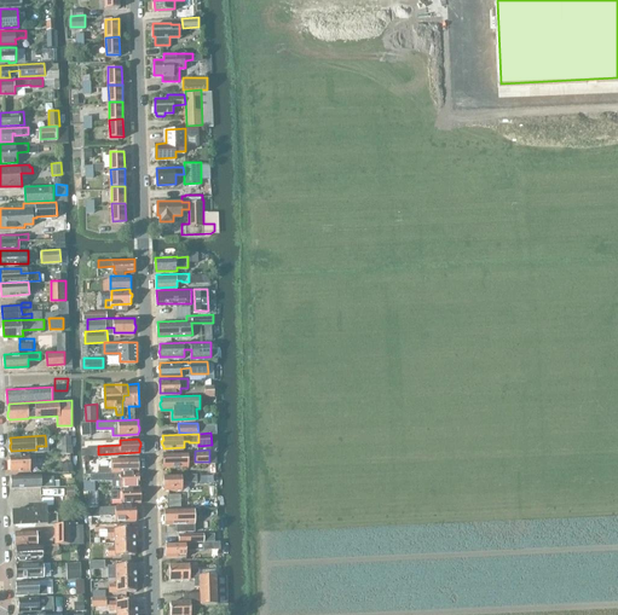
[(163,457),(162,458),(162,463),(163,463),(163,465),(189,465),(189,451),(163,452),(163,457)]
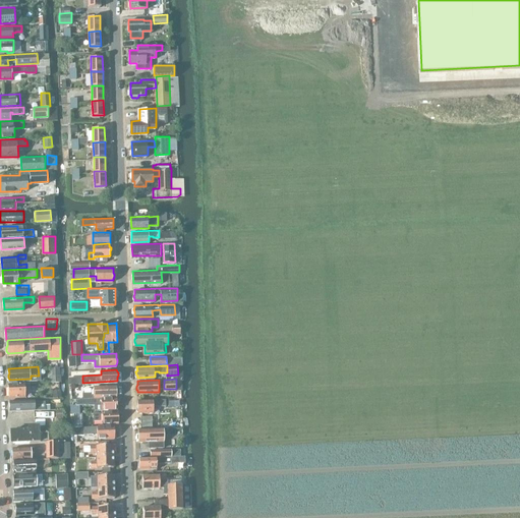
[(25,382),(8,383),(9,396),(25,395),(25,386),(31,386),(31,382),(25,382)]
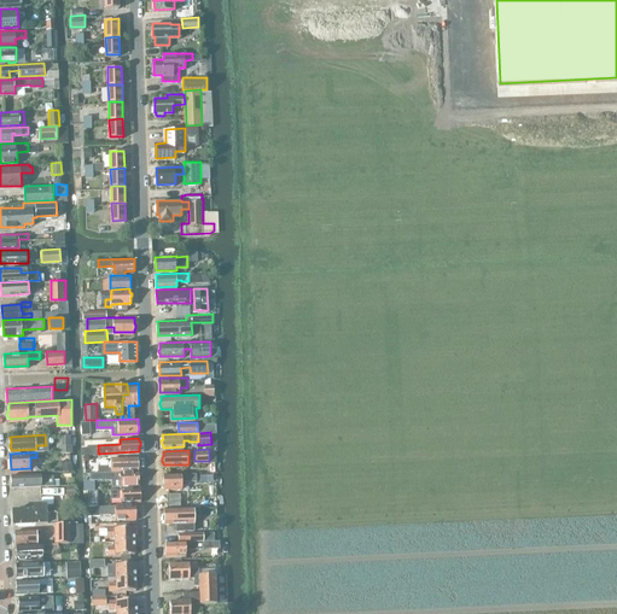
[(139,455),(112,456),(112,463),(99,465),(99,471),(139,469),(139,467),(140,466),(140,462),(139,461),(139,455)]
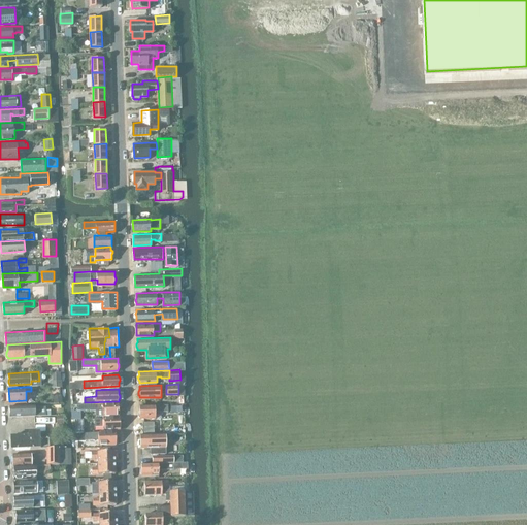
[(119,406),(119,401),(95,402),(88,402),(88,407),(88,408),(103,408),(103,415),(120,414),(120,413),(121,412),(121,407),(119,406)]
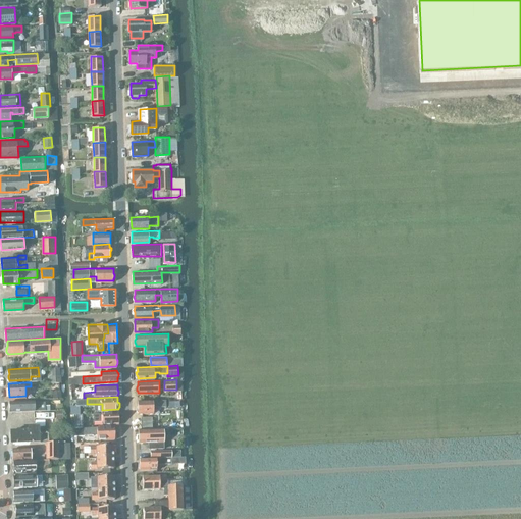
[(46,401),(36,401),(35,399),(9,400),(10,410),(36,409),(46,409),(46,401)]
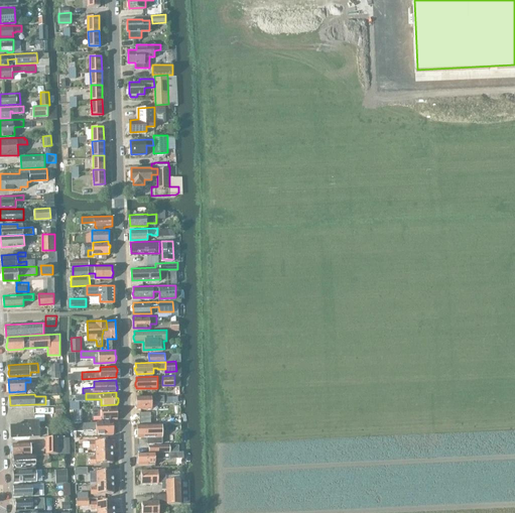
[(165,394),(152,394),(137,395),(137,400),(136,401),(136,405),(137,406),(137,408),(152,407),(152,401),(165,400),(165,394)]
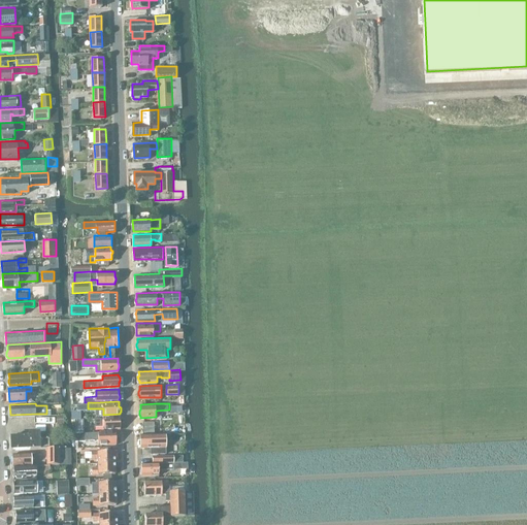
[(121,428),(121,416),(95,417),(95,425),(104,424),(104,428),(121,428)]
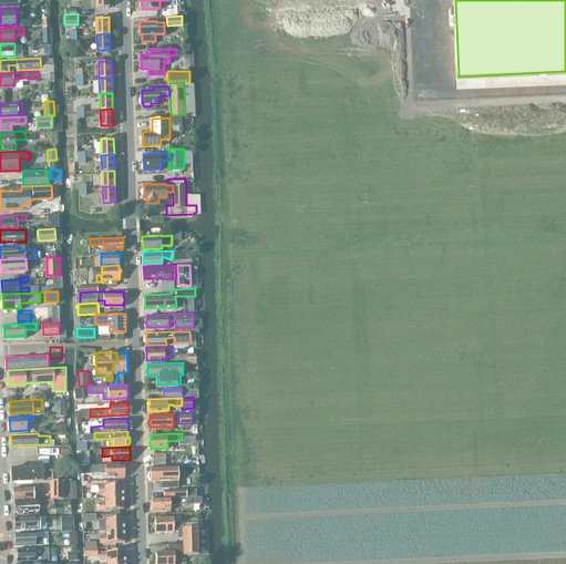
[(41,448),(41,458),(51,457),(50,448),(41,448)]
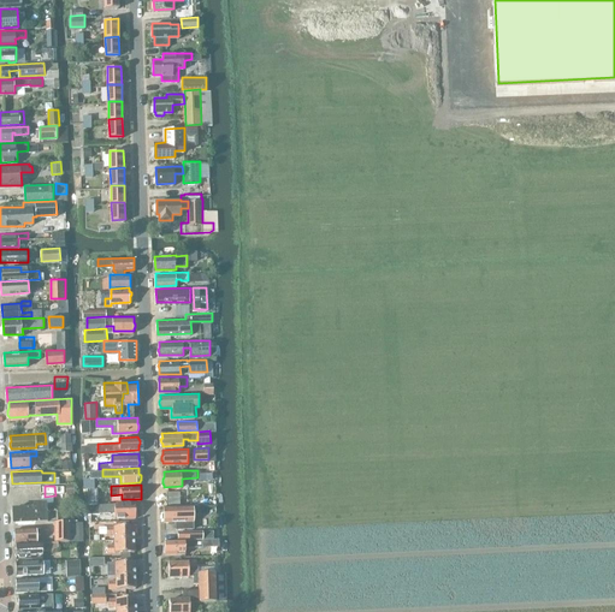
[(182,489),(167,489),(167,505),(182,505),(182,489)]
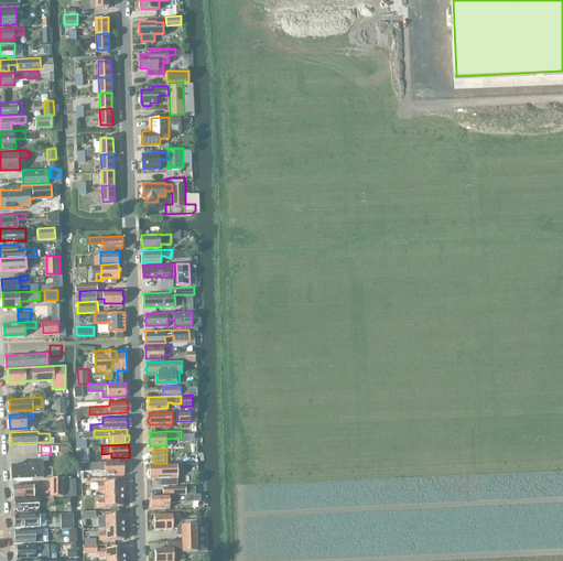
[(14,478),(53,476),(68,475),(68,466),(53,466),(43,467),(43,459),(40,460),(31,460),(32,463),(13,464),(14,478)]
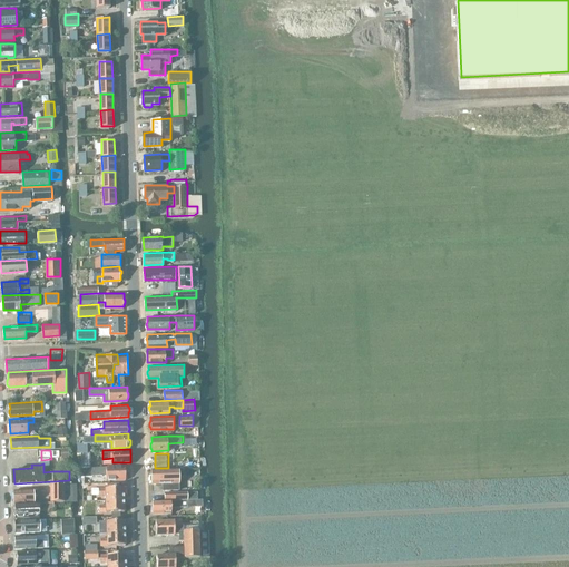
[(126,465),(81,466),(81,475),(92,475),(92,473),(107,473),(107,479),(126,478),(126,476),(127,476),(127,470),(126,470),(126,465)]
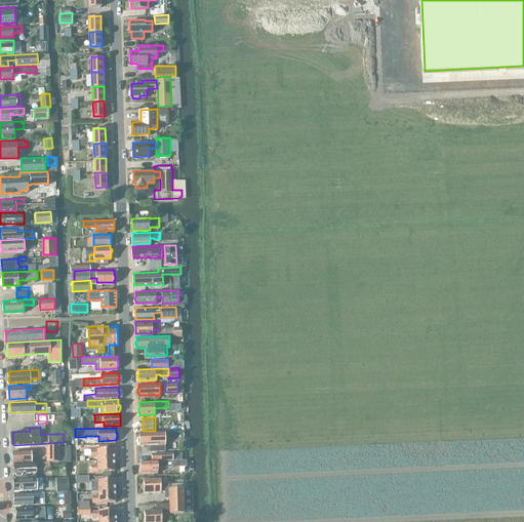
[(157,430),(157,431),(155,431),(143,431),(139,431),(140,436),(139,437),(139,441),(140,442),(140,444),(151,443),(151,449),(166,449),(165,437),(171,437),(171,430),(157,430)]
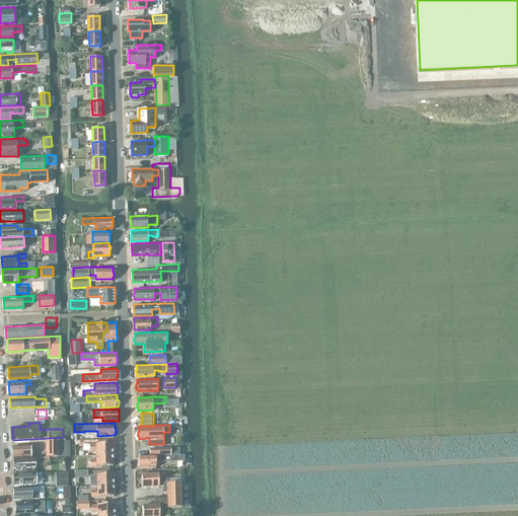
[(59,454),(59,438),(47,439),(47,455),(59,454)]
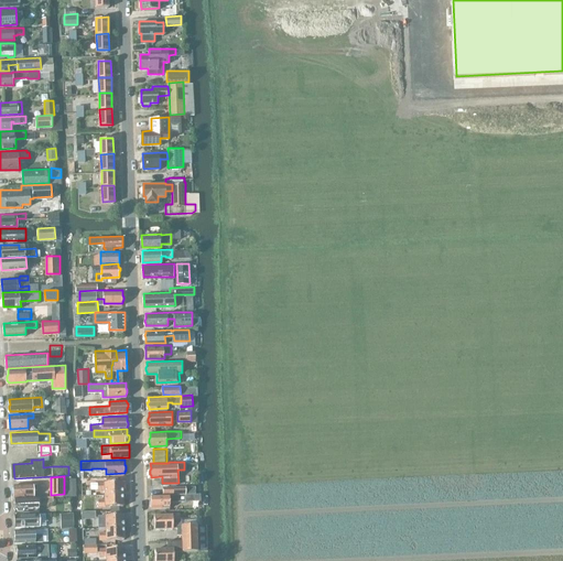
[(105,488),(106,493),(123,493),(122,481),(105,481),(98,481),(98,488),(105,488)]
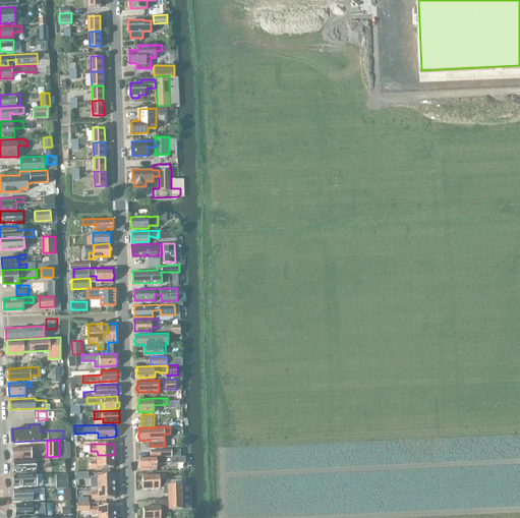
[(21,446),(13,447),(13,451),(13,452),(13,455),(13,456),(14,458),(32,457),(32,451),(35,451),(35,446),(32,446),(21,446)]
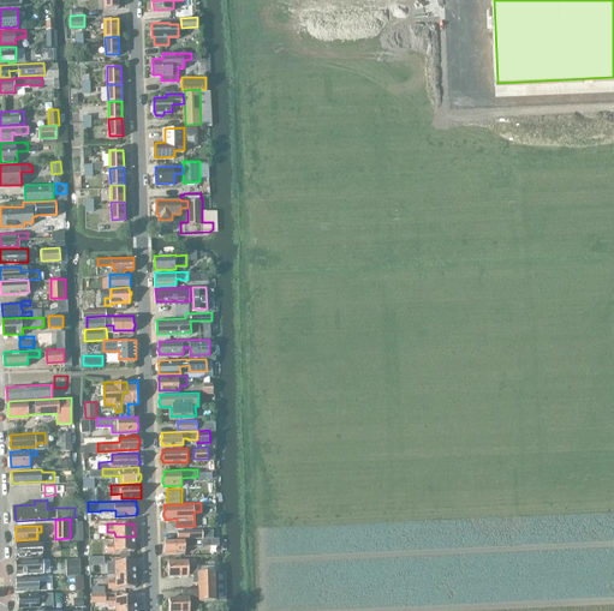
[(135,537),(115,537),(115,541),(108,543),(108,550),(115,550),(135,549),(135,537)]
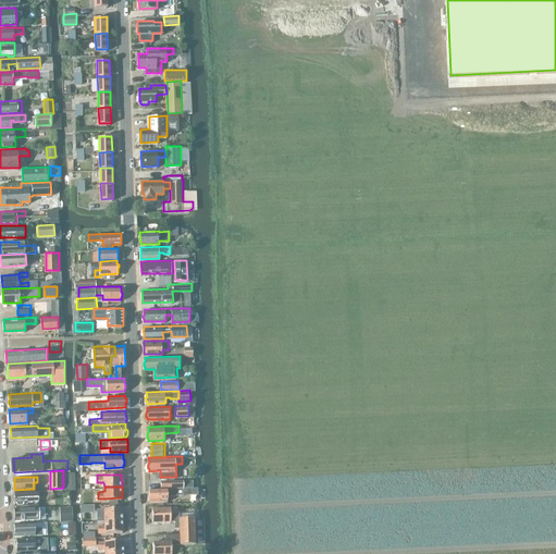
[(180,487),(149,488),(150,492),(149,493),(149,497),(150,499),(150,500),(169,500),(169,494),(180,493),(180,487)]
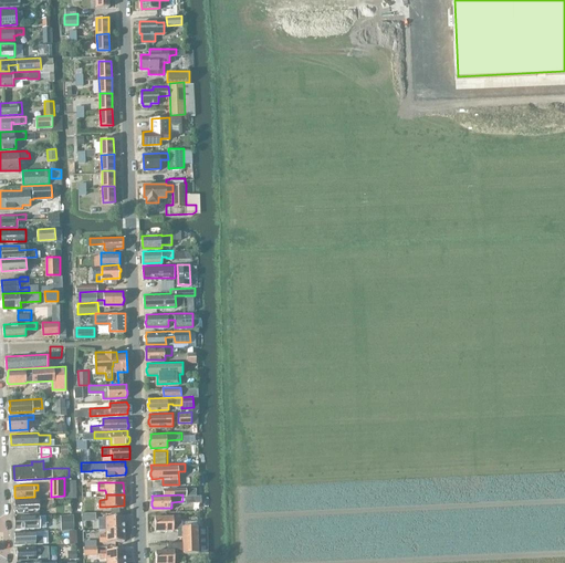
[(54,504),(54,497),(39,497),(16,499),(16,504),(14,508),(16,510),(16,512),(39,511),(39,506),(54,504)]
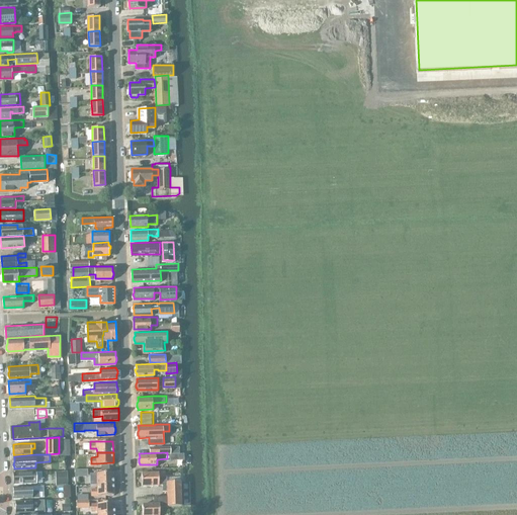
[(13,470),(14,483),(32,482),(32,481),(37,481),(36,469),(13,470)]
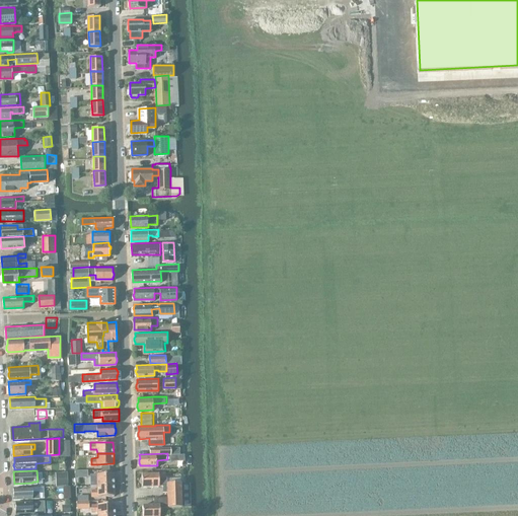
[(168,506),(169,506),(182,505),(181,482),(167,482),(167,476),(159,476),(159,471),(143,472),(143,486),(160,485),(163,485),(164,491),(168,491),(168,496),(168,506)]
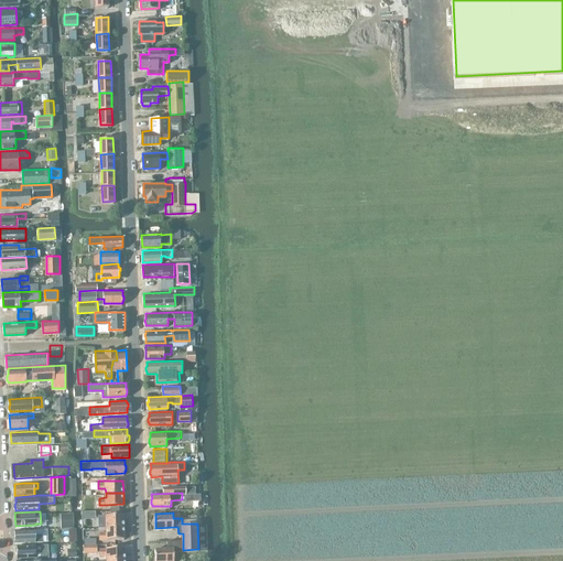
[(106,521),(107,526),(125,526),(123,514),(106,514),(99,514),(99,521),(106,521)]
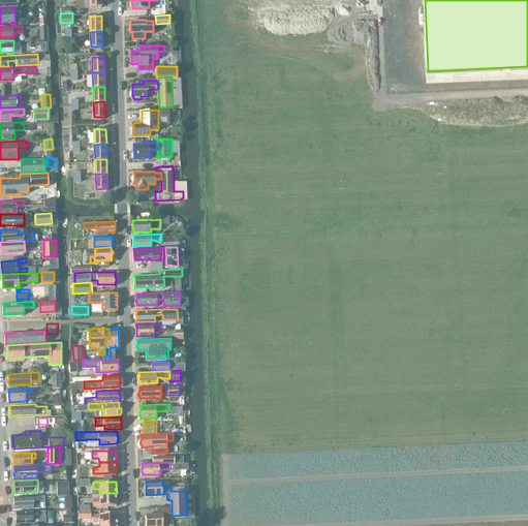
[(117,493),(100,493),(100,497),(94,498),(94,504),(100,504),(117,504),(117,493)]
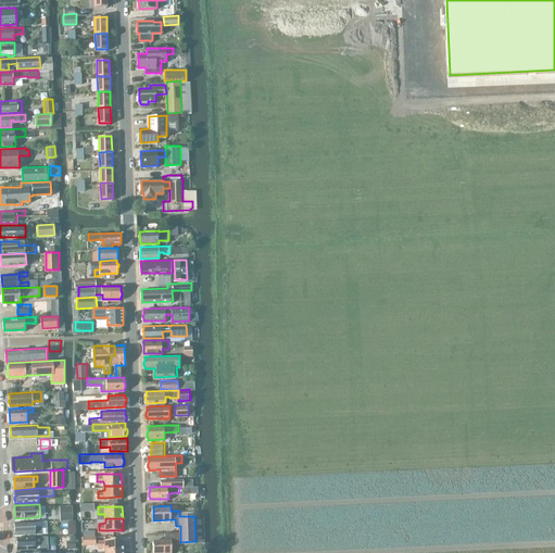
[(15,522),(15,533),(42,532),(42,525),(36,525),(36,520),(15,522)]
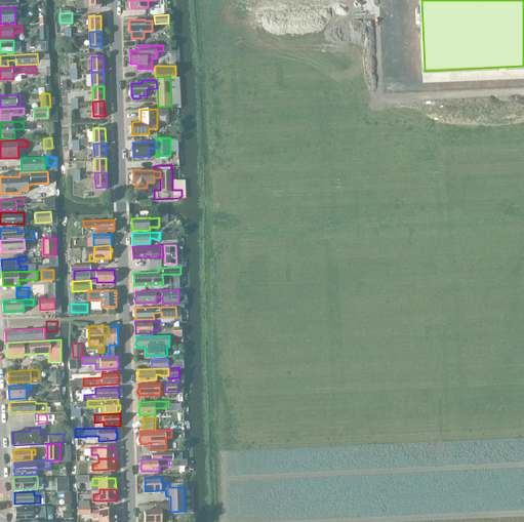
[(145,521),(157,521),(162,521),(162,512),(170,512),(170,502),(156,502),(156,509),(145,509),(145,521)]
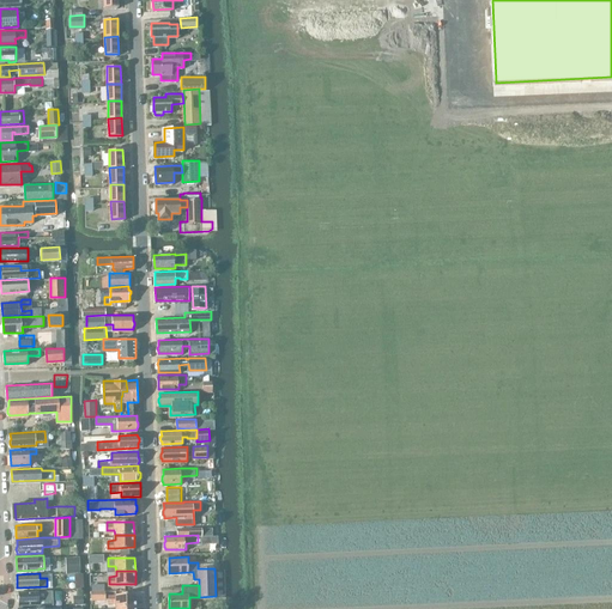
[(19,598),(19,604),(40,603),(40,606),(54,606),(54,602),(53,589),(19,590),(19,592),(18,594),(18,598),(19,598)]
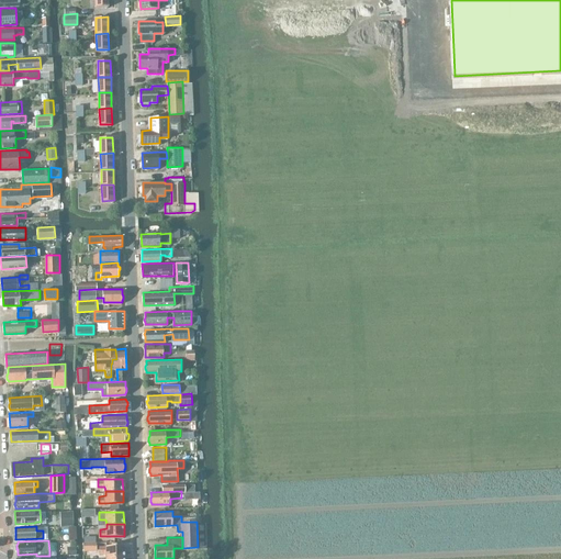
[(107,552),(108,557),(125,557),(124,545),(107,545),(100,546),(100,552),(107,552)]
